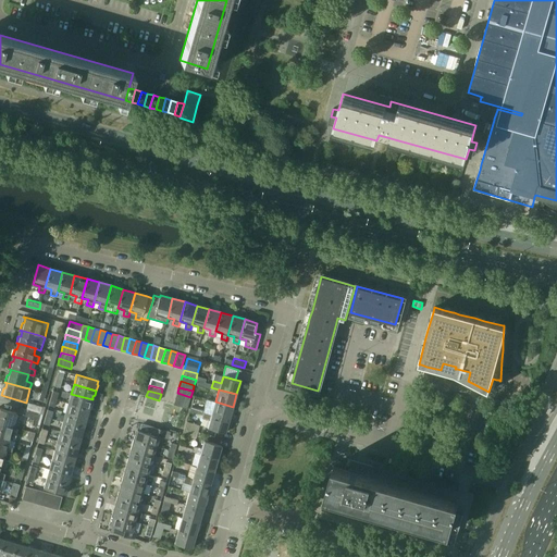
[(177,393),(175,398),(188,403),(190,397),(177,393)]
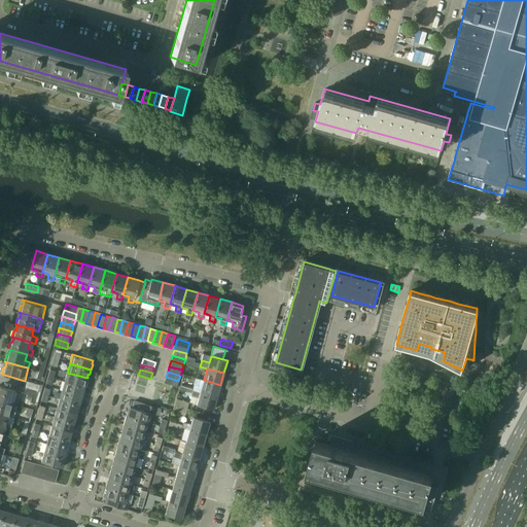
[(67,373),(65,381),(85,387),(88,383),(86,381),(88,378),(67,373)]
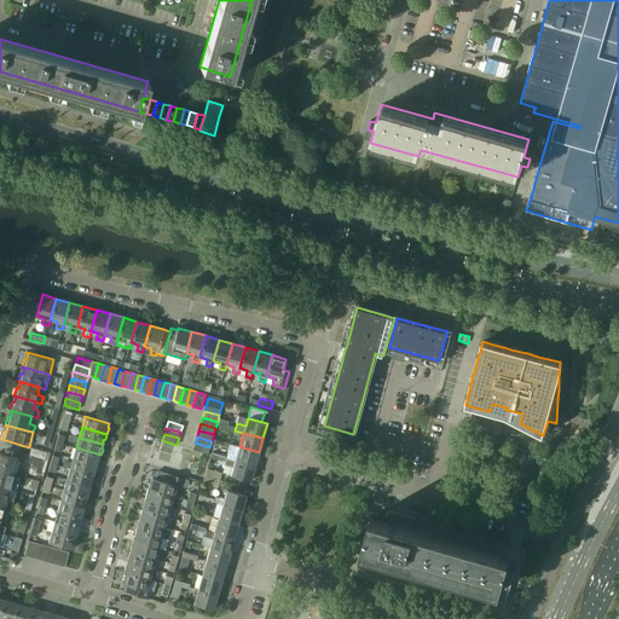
[(209,447),(195,443),(194,450),(208,453),(209,447)]
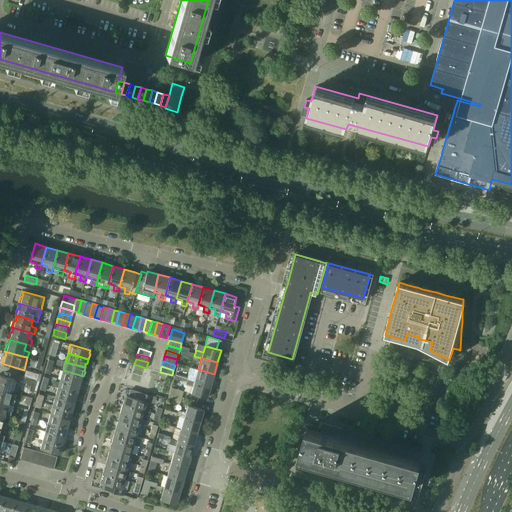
[(198,369),(195,381),(211,386),(214,374),(198,369)]
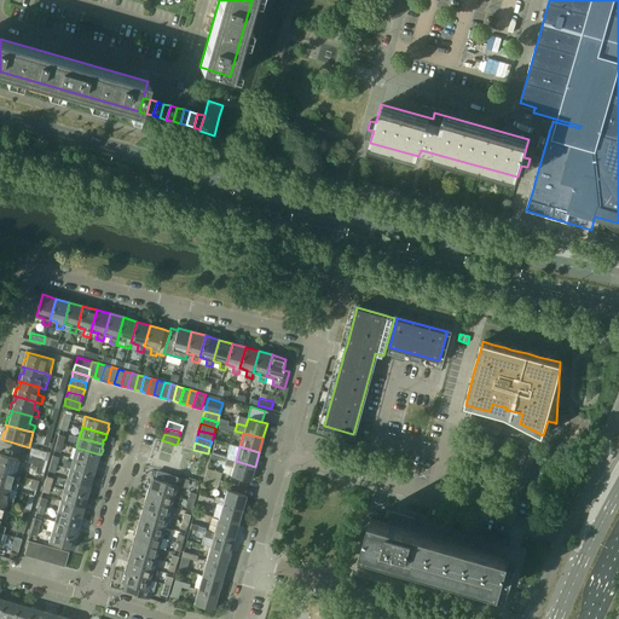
[(30,453),(30,455),(45,458),(47,452),(33,447),(33,449),(32,453),(30,453)]
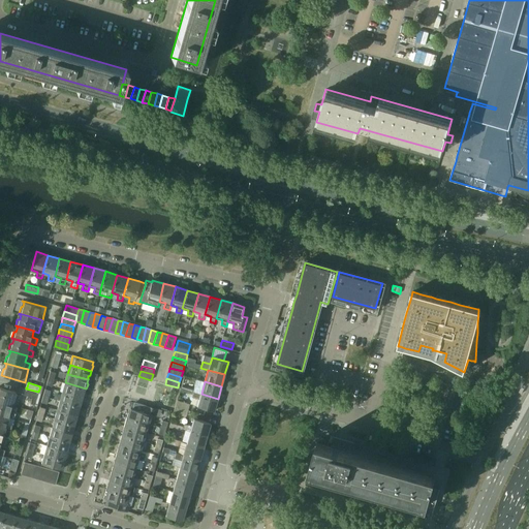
[(65,382),(62,392),(83,397),(83,395),(85,394),(86,389),(65,382)]
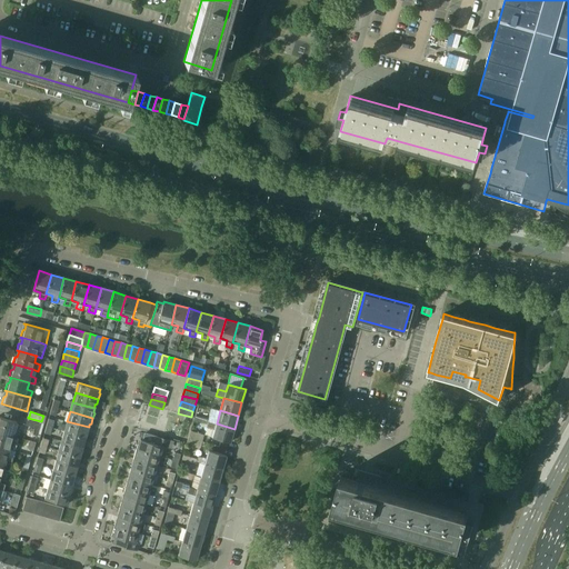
[(0,430),(13,435),(19,437),(20,430),(15,429),(17,421),(0,417),(0,430)]
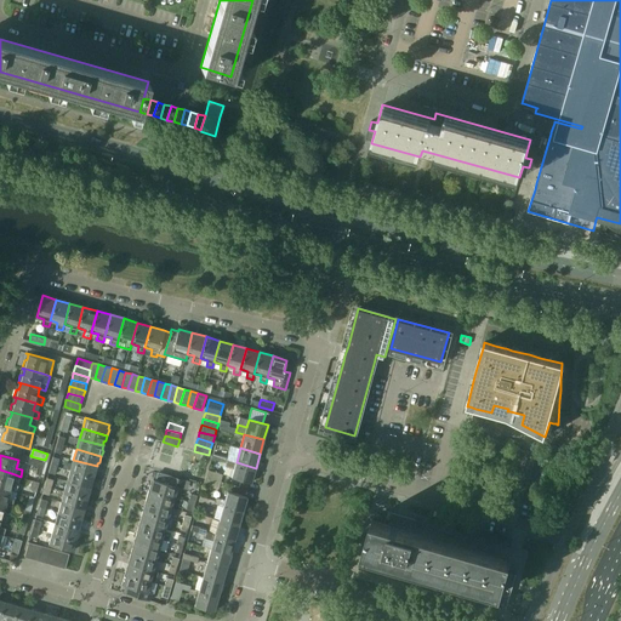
[(221,455),(220,460),(227,462),(226,466),(234,468),(232,477),(251,483),(256,468),(237,462),(227,460),(228,457),(221,455)]
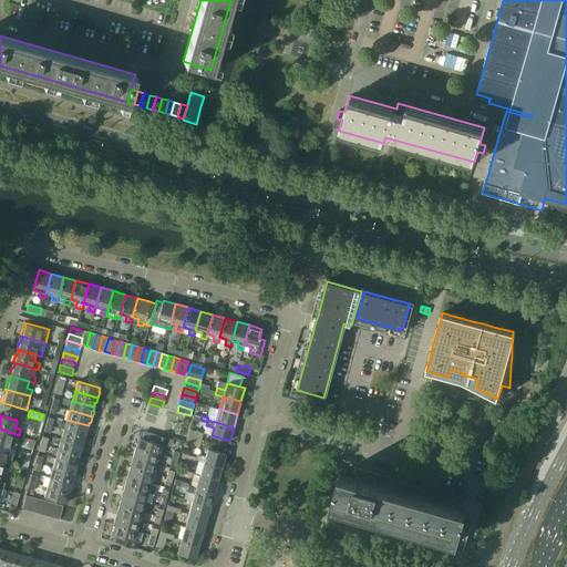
[(41,420),(28,416),(29,418),(27,422),(26,422),(34,425),(32,433),(37,434),(41,420)]
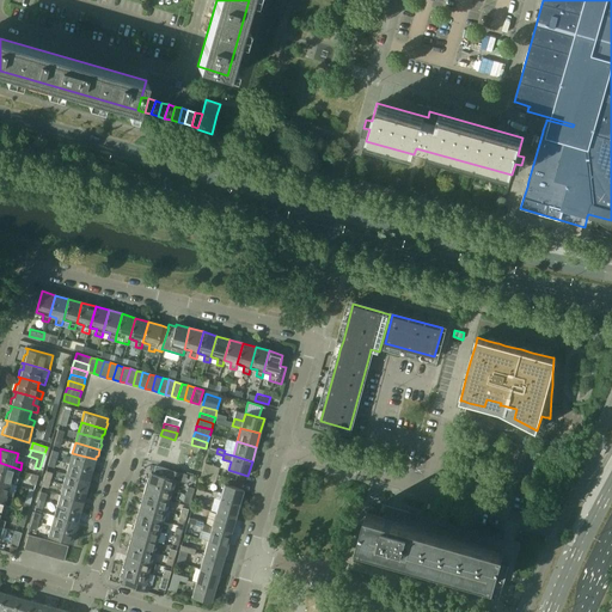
[(72,453),(69,463),(93,470),(96,465),(95,463),(96,459),(72,453)]
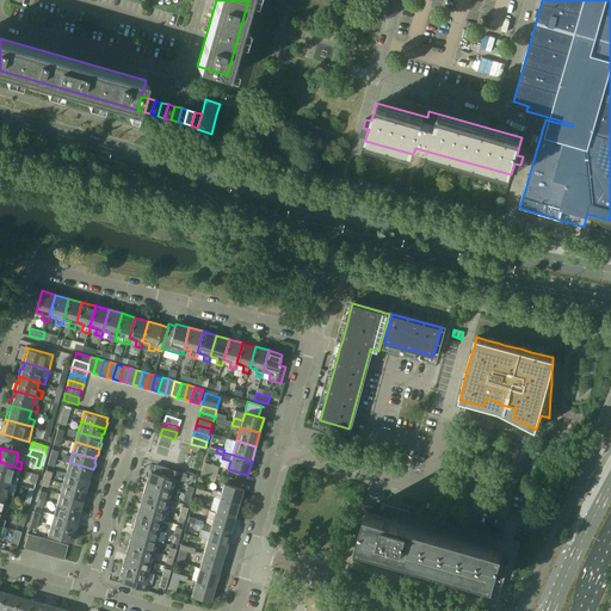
[(0,477),(10,481),(16,483),(18,476),(12,475),(14,467),(0,462),(0,477)]
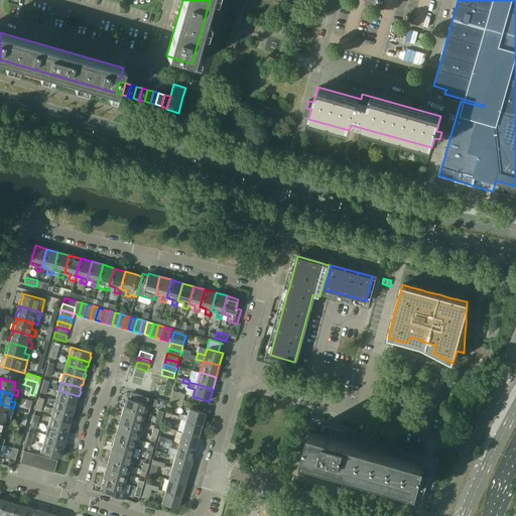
[(58,390),(55,399),(76,405),(76,402),(78,401),(79,396),(58,390)]
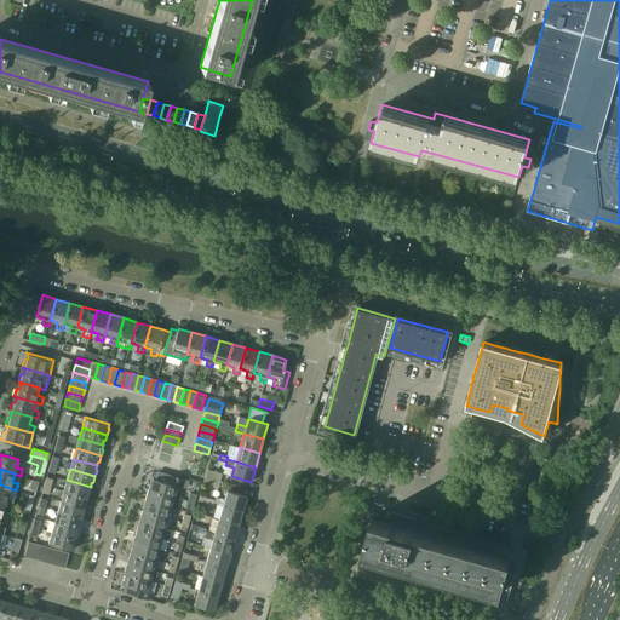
[(207,469),(206,476),(220,481),(223,474),(207,469)]
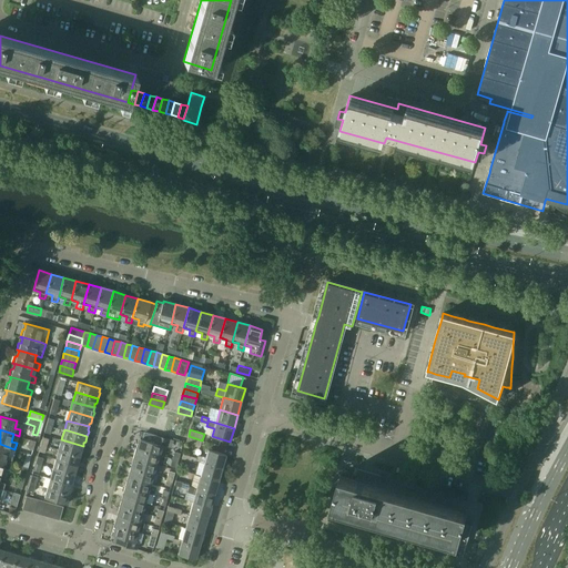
[(138,443),(137,448),(159,454),(162,445),(162,443),(168,444),(170,439),(155,435),(144,433),(143,439),(140,438),(140,442),(138,443)]
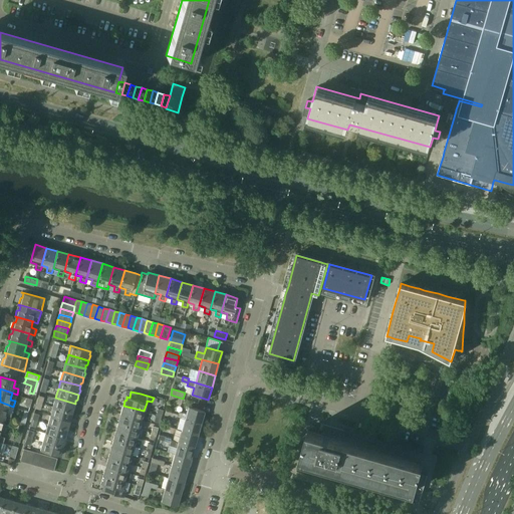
[(183,399),(171,395),(169,401),(181,405),(183,399)]
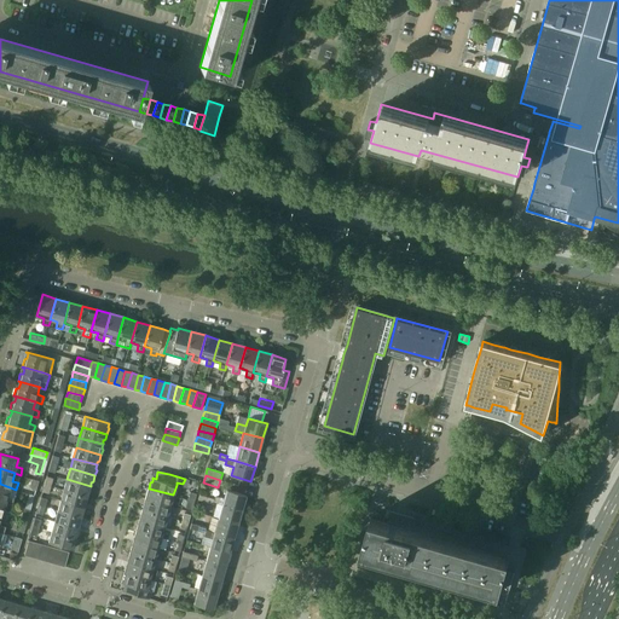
[(67,479),(64,490),(90,497),(91,491),(90,489),(91,486),(67,479)]
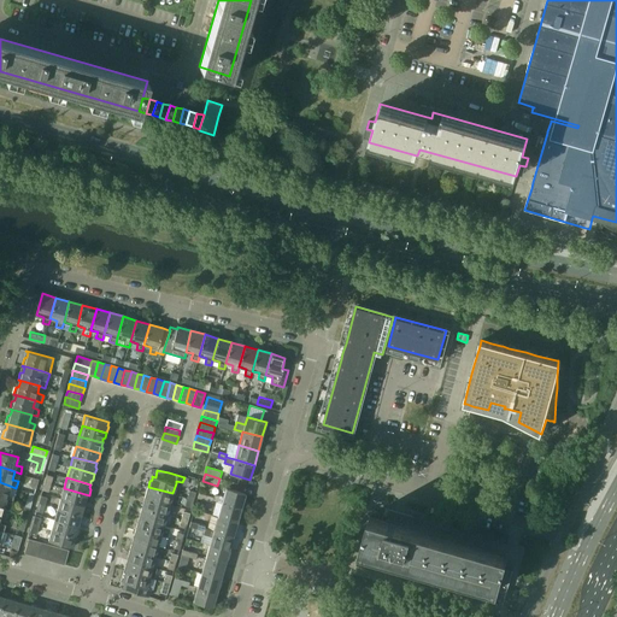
[(0,498),(6,500),(12,503),(13,495),(9,494),(10,486),(0,482),(0,498)]
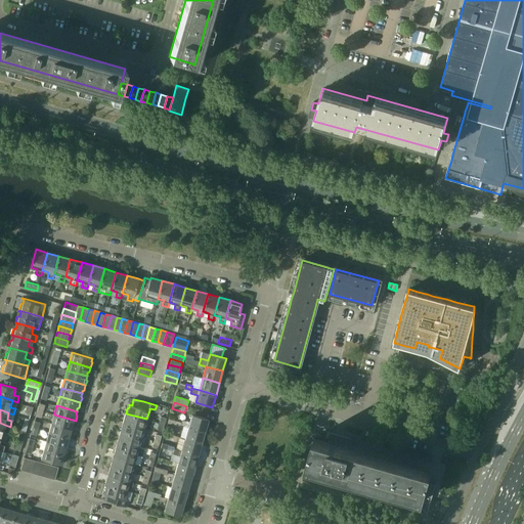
[(125,420),(124,423),(144,428),(146,419),(126,413),(124,418),(125,420)]
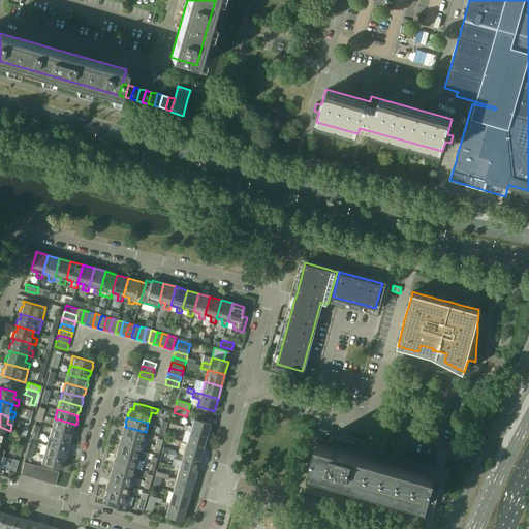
[(55,418),(52,427),(72,433),(72,430),(74,429),(76,425),(55,418)]
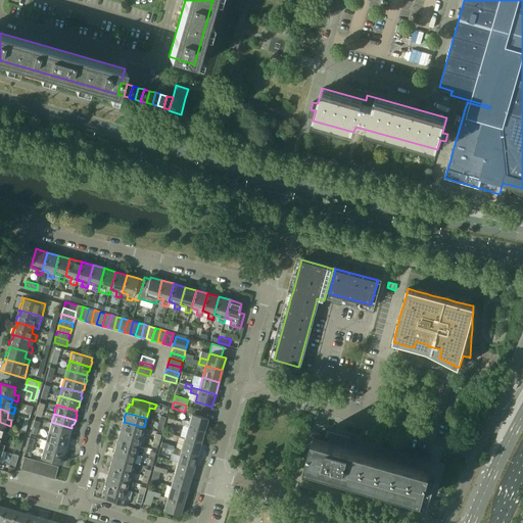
[(181,424),(188,426),(204,430),(208,418),(192,414),(190,421),(182,419),(182,422),(181,424)]
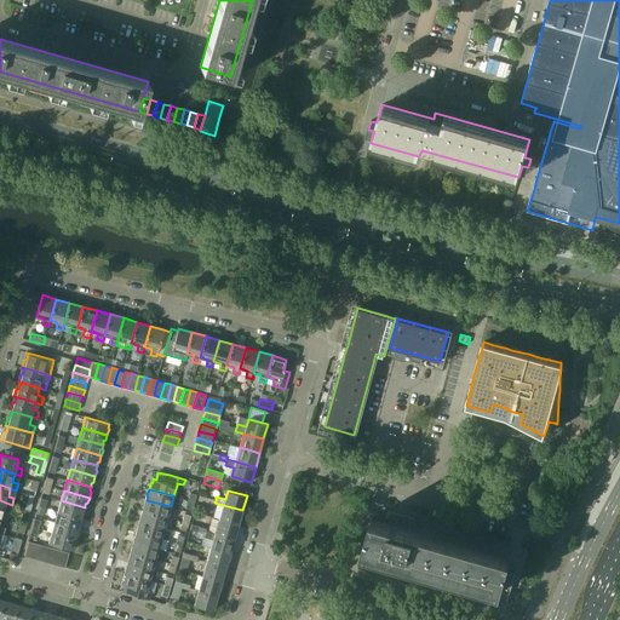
[(0,516),(3,517),(1,518),(9,520),(10,512),(4,511),(6,503),(0,500),(0,516)]
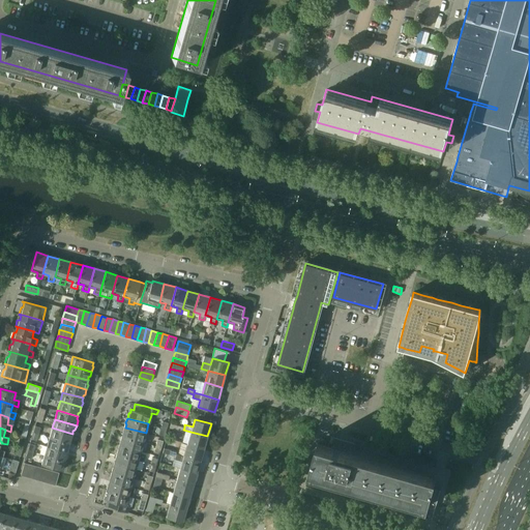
[(52,428),(50,437),(71,443),(72,439),(71,437),(72,434),(52,428)]
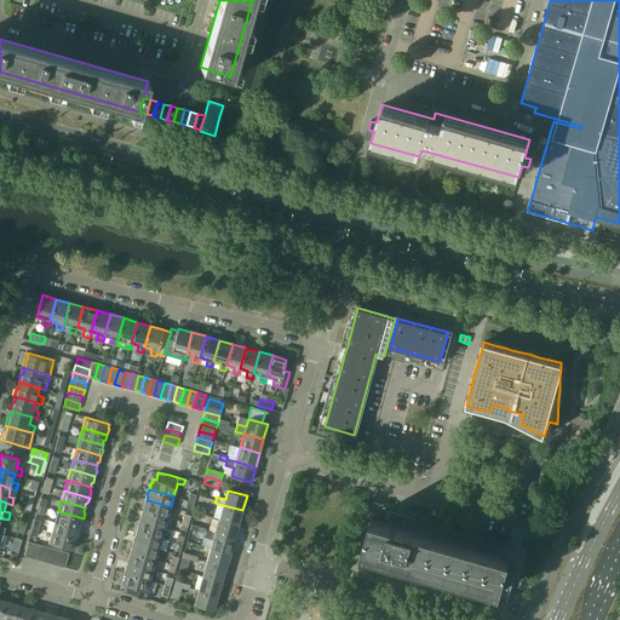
[(144,504),(143,510),(168,517),(171,506),(147,500),(145,504),(144,504)]
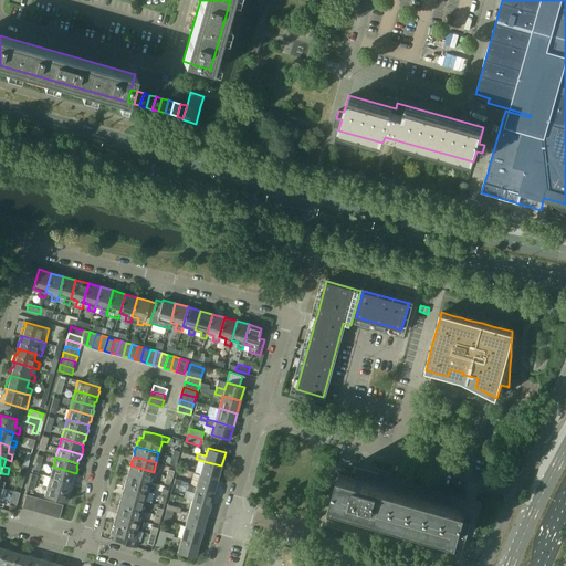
[(200,473),(218,479),(221,465),(203,461),(200,473)]
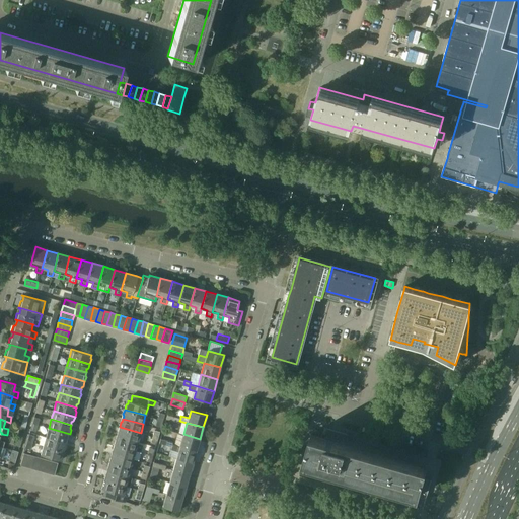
[(119,433),(118,436),(138,442),(141,433),(120,427),(118,432),(119,433)]
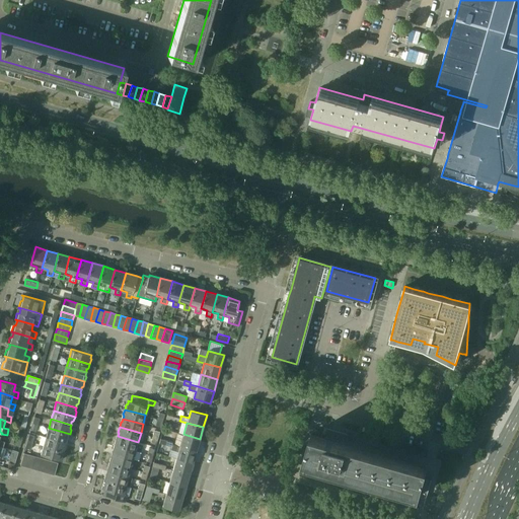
[(49,428),(46,437),(66,442),(66,440),(68,439),(70,434),(49,428)]
